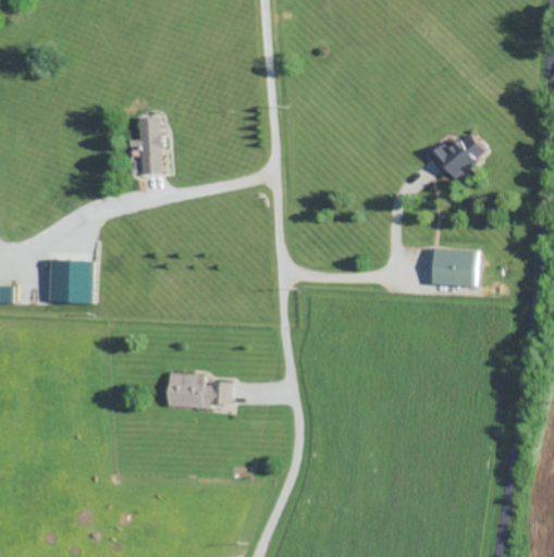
[(161,173),(160,116),(138,116),(140,173),(161,173)]
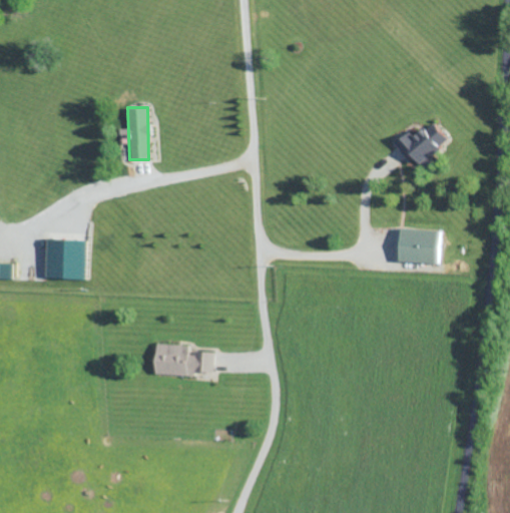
[(393,144),(407,159),(411,156),(419,165),(447,139),(432,122),(414,137),(408,131),(393,144)]
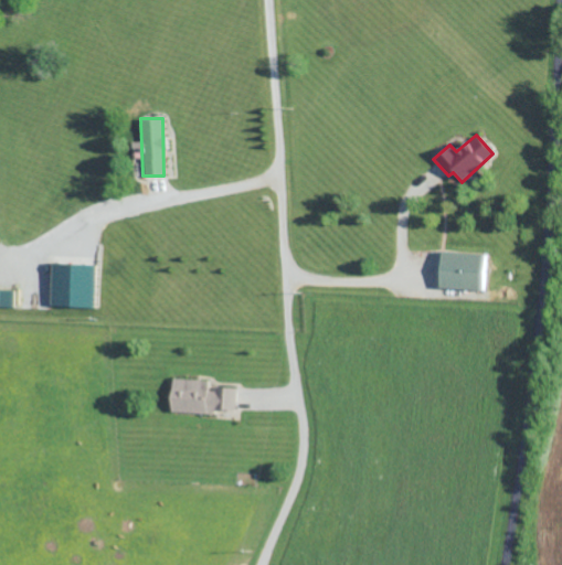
[(438,288),(481,290),(483,254),(439,253),(438,288)]
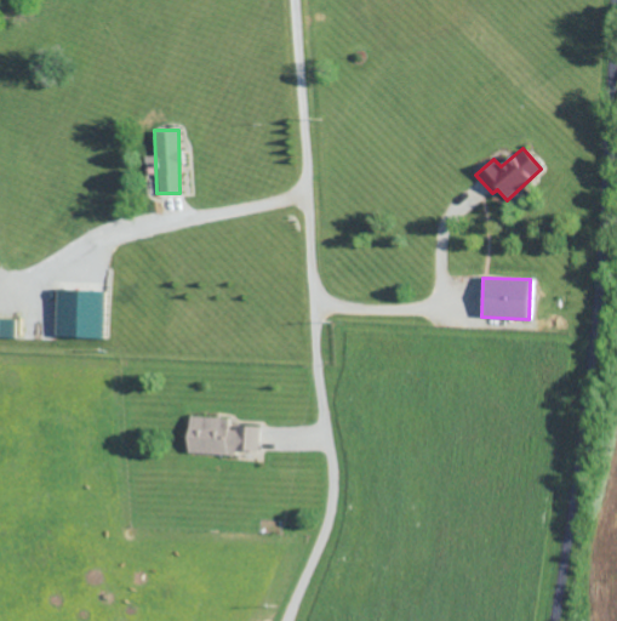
[(100,339),(102,291),(53,289),(52,336),(100,339)]
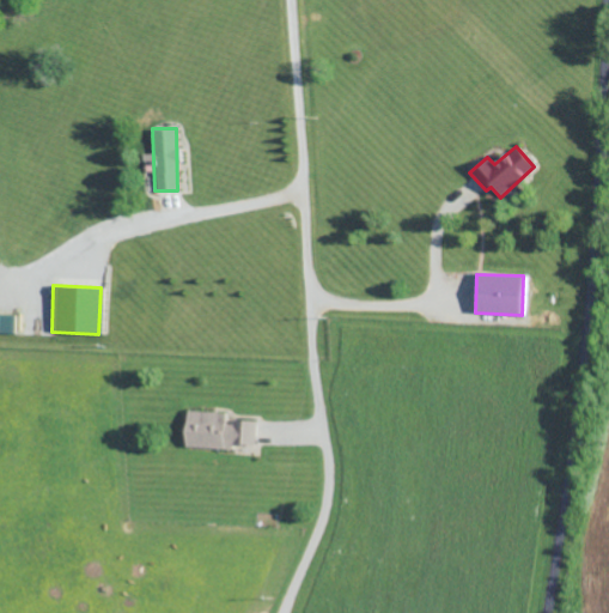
[(0,333),(10,334),(11,315),(0,314),(0,333)]
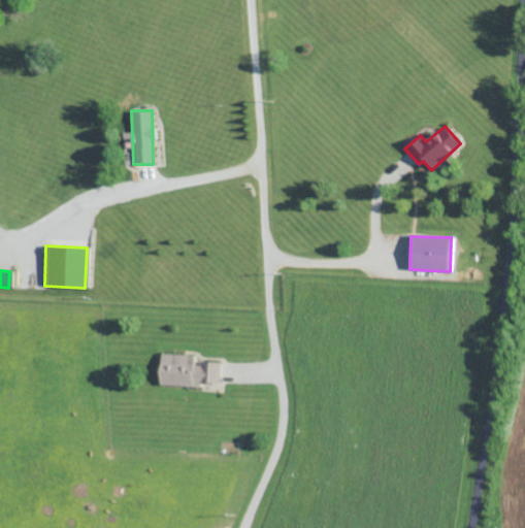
[(220,363),(195,362),(195,355),(160,354),(159,385),(199,387),(200,383),(219,383),(220,363)]
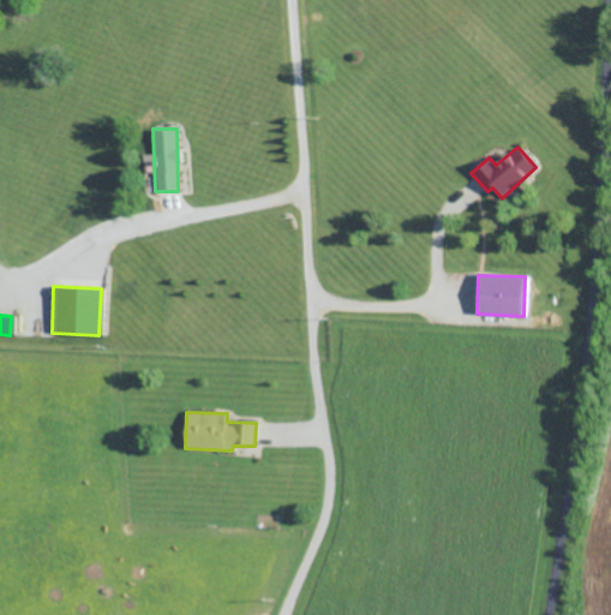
All buildings are outlined.
